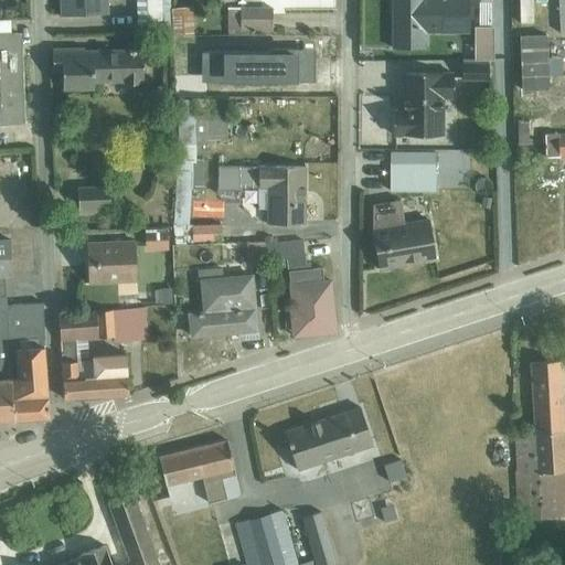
[(61,0),(62,16),(109,13),(108,0),(61,0)]
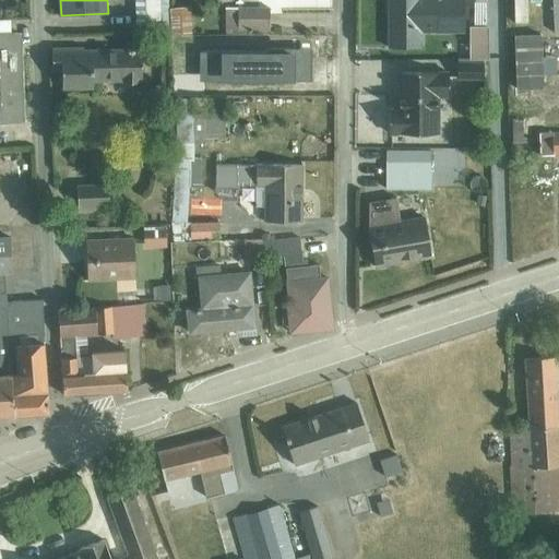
[(169,25),(168,0),(134,0),(135,27),(169,25)]
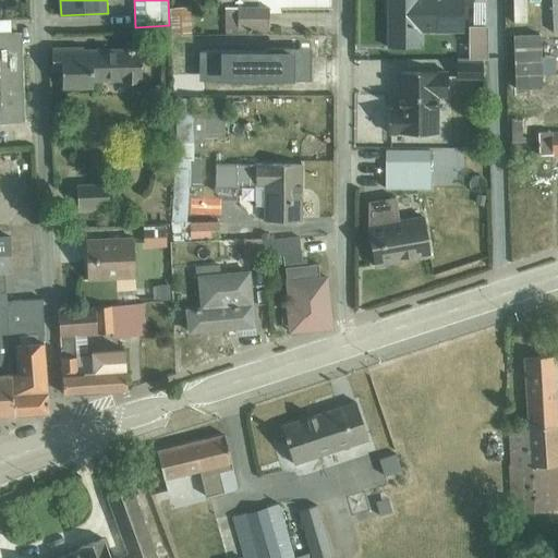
[(463,32),(463,0),(387,0),(388,46),(422,46),(422,32),(463,32)]
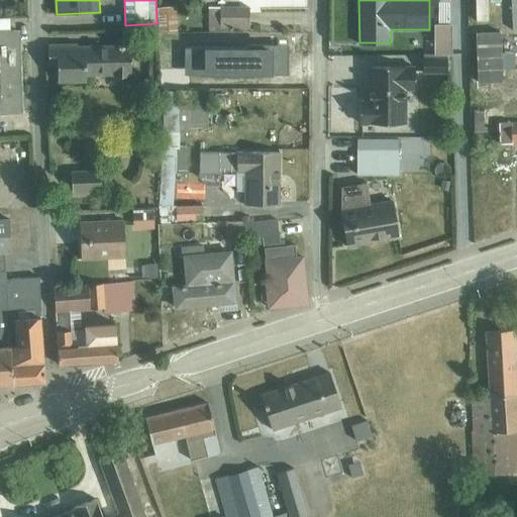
[(177,6),(160,6),(160,32),(178,32),(177,6)]
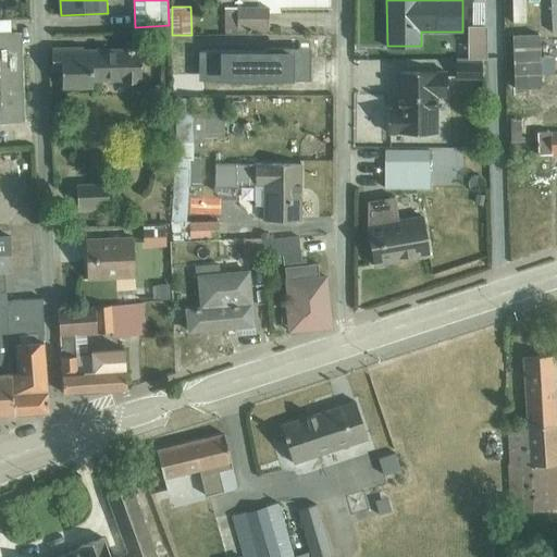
[(269,28),(269,7),(224,7),(224,34),(250,34),(250,29),(269,28)]
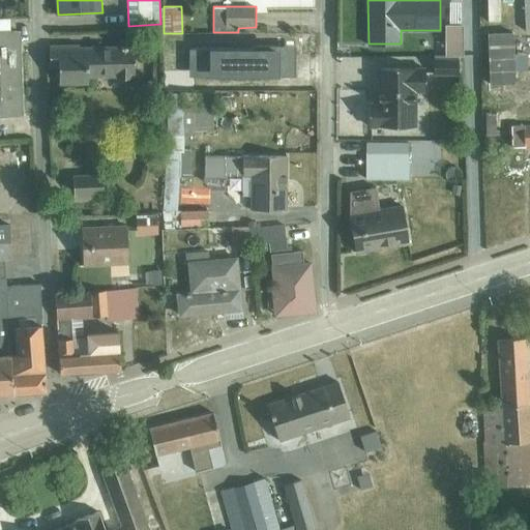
[(0,115),(23,114),(20,31),(10,31),(10,17),(0,17),(0,115)]
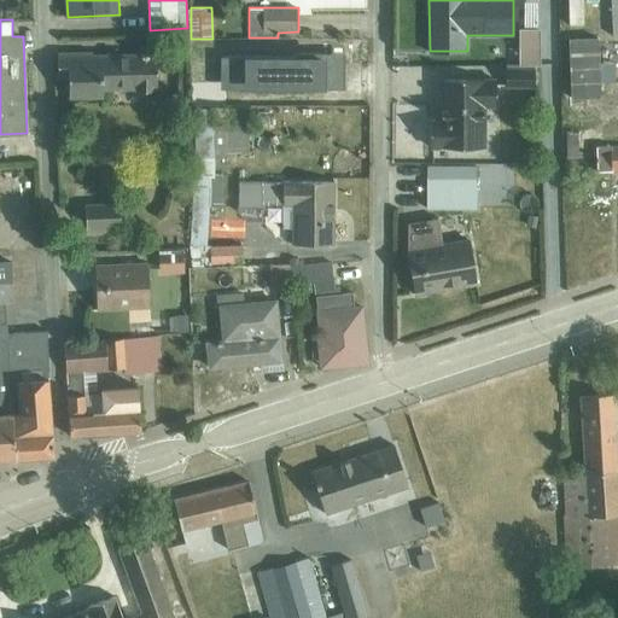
[(58,53),(59,81),(69,81),(69,95),(104,95),(104,89),(158,89),(157,52),(92,54),(92,52),(58,53)]
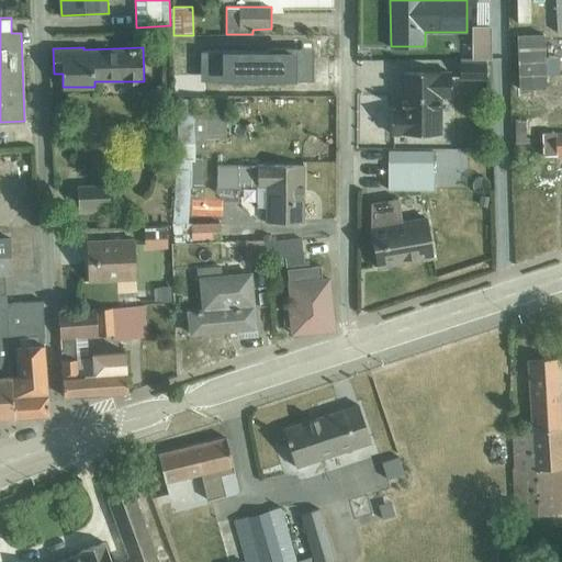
[(314,48),(299,49),(299,79),(314,79),(314,48)]
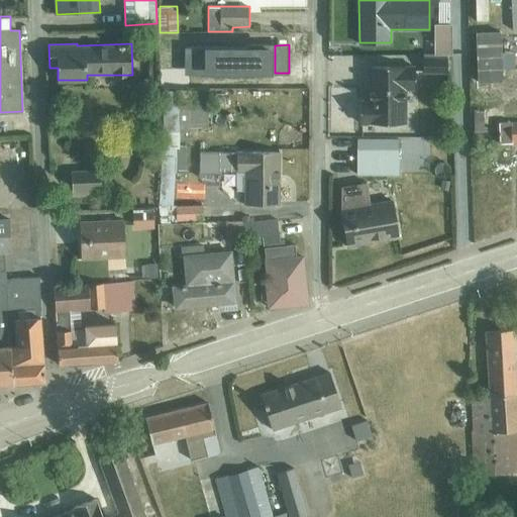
[(186,74),(275,73),(275,45),(186,46),(186,74)]
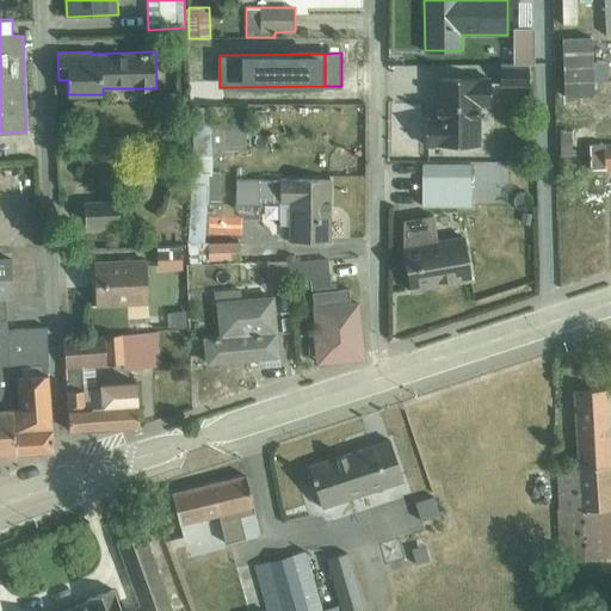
[(530,68),(500,67),(500,84),(529,85),(530,68)]
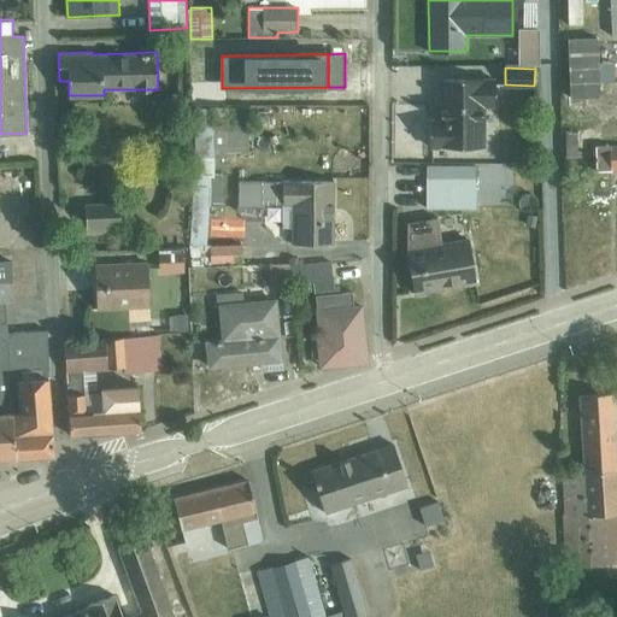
[(495,107),(495,77),(440,78),(440,119),(430,119),(430,146),(485,146),(486,107),(495,107)]
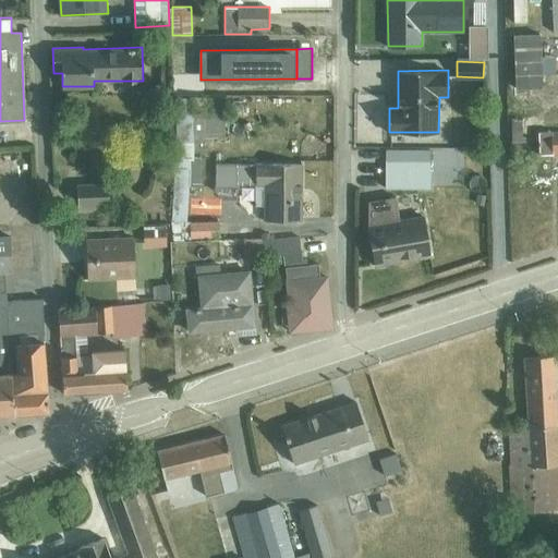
[(172,87),(173,160),(191,160),(194,159),(194,148),(204,137),(225,137),(225,116),(244,114),(243,100),(225,101),(225,98),(204,98),(204,97),(181,96),(181,87),(172,87)]
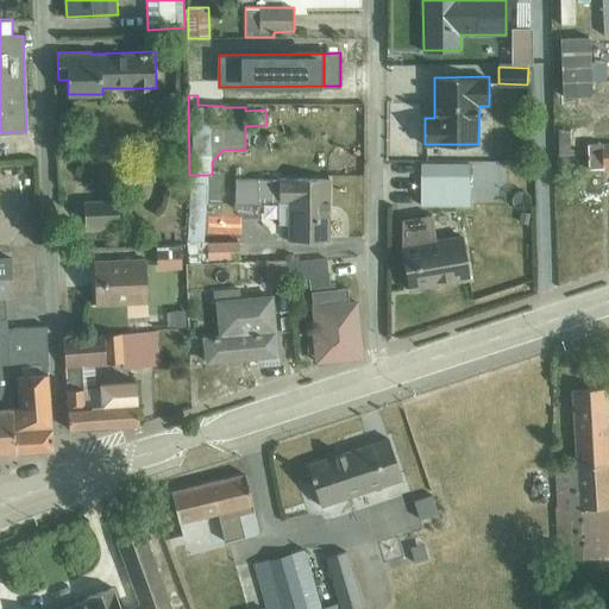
[(594,114),(581,115),(582,127),(594,126),(594,114)]
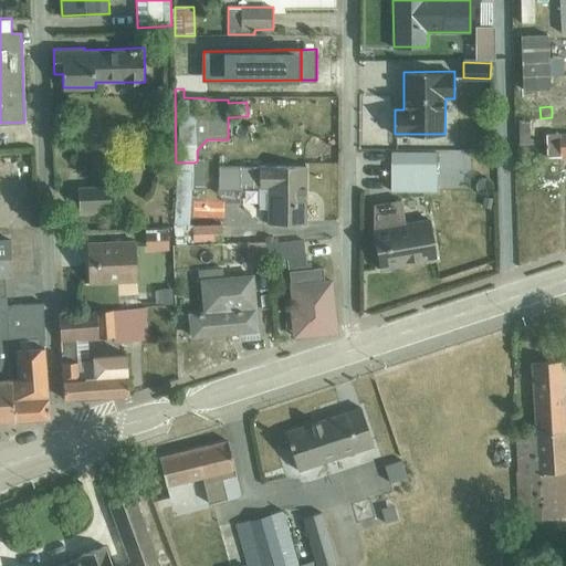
[(520,107),(521,118),(530,118),(541,118),(540,107),(520,107)]
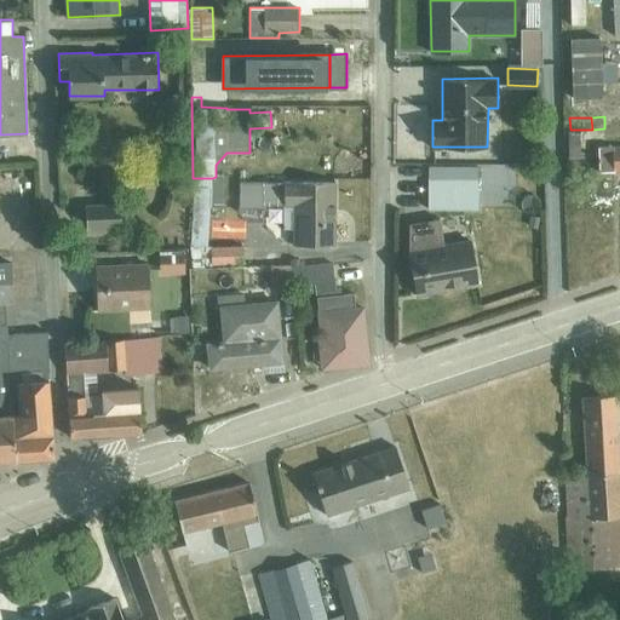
[(586,173),(586,160),(581,160),(580,130),(570,130),(569,130),(569,160),(567,160),(567,173),(586,173)]
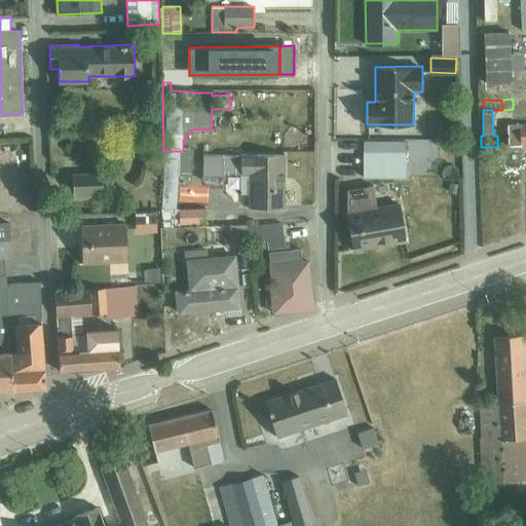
[(508,146),(525,145),(525,124),(508,125),(508,146)]
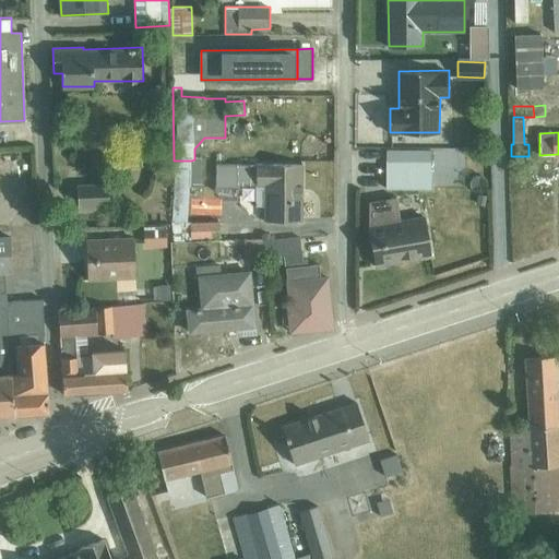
[(387,150),(387,161),(431,162),(431,150),(387,150)]
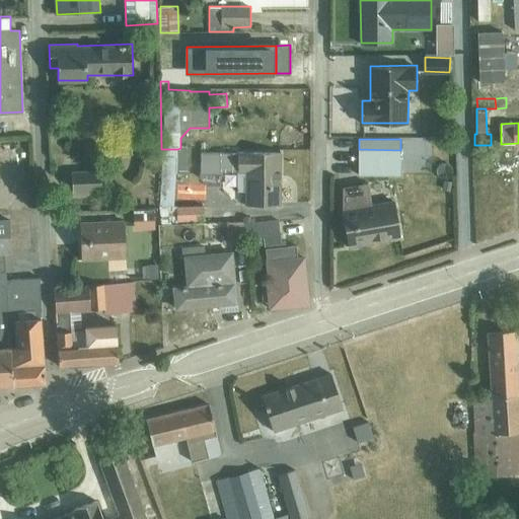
[(174,206),(177,149),(161,149),(162,223),(171,223),(171,222),(177,223),(177,222),(204,221),(204,206),(174,206)]
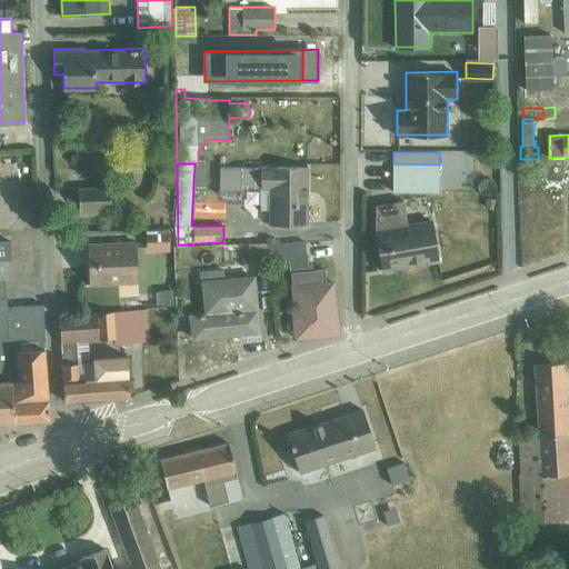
[(393,191),(438,192),(439,165),(393,163),(393,191)]
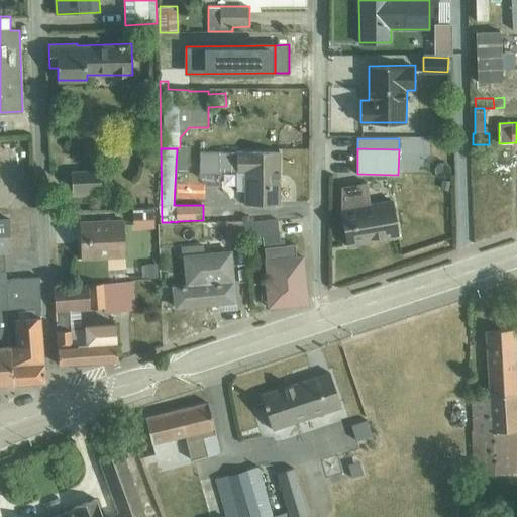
[(244,191),(244,204),(280,204),(280,151),(200,150),(200,178),(219,178),(219,171),(236,171),(236,190),(244,191)]
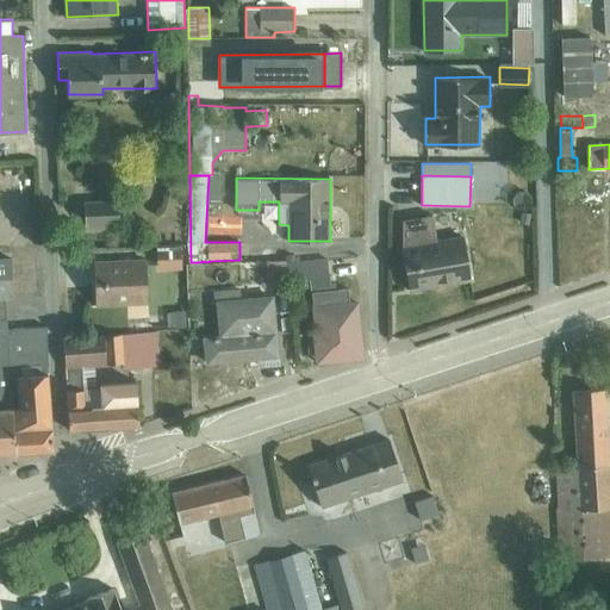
[(83,201),(85,231),(124,230),(123,200),(83,201)]
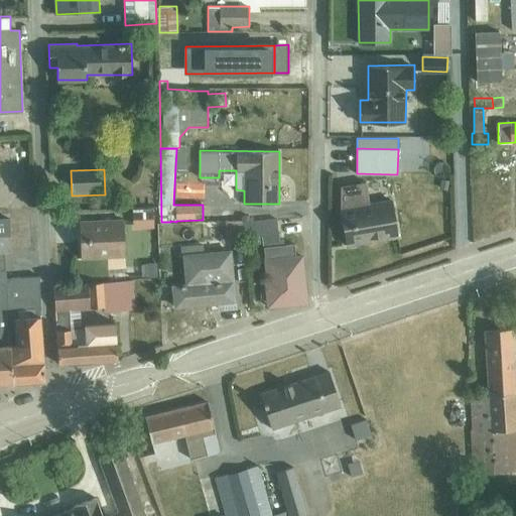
[(366,181),(341,185),(340,209),(346,245),(398,236),(392,200),(370,204),(366,181)]
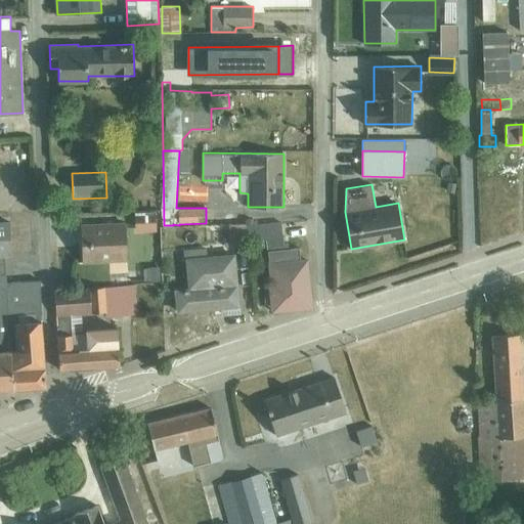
[(156,212),(134,212),(135,233),(151,232),(151,230),(156,230),(156,212)]
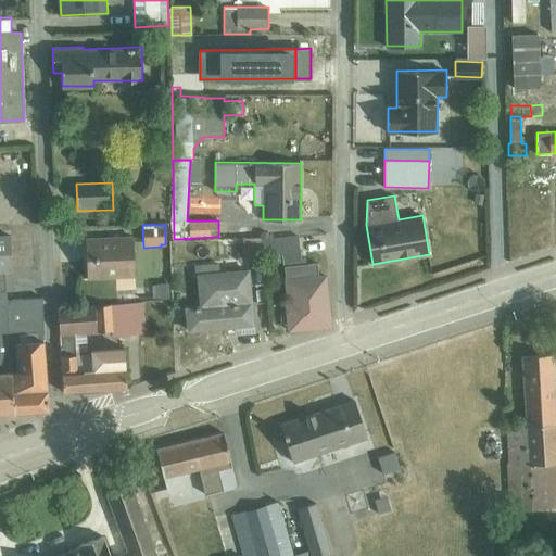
[(0,270),(5,272),(13,270),(11,236),(0,236),(0,270)]
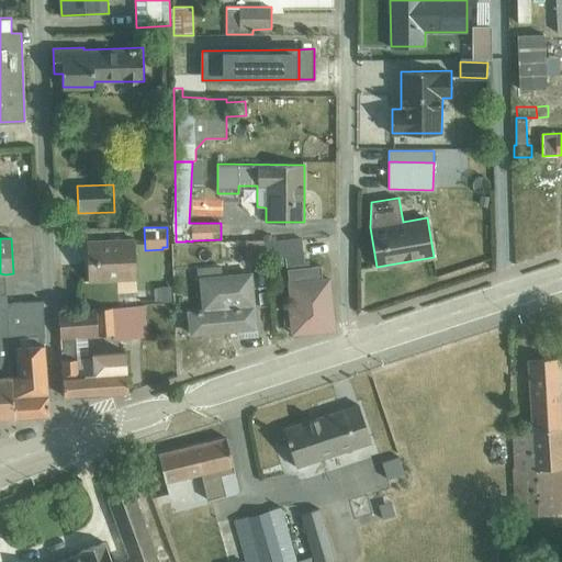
[(292,334),(335,329),(329,278),(323,279),(319,250),(303,253),(302,238),(263,240),(266,258),(276,258),(277,266),(285,265),(292,334)]
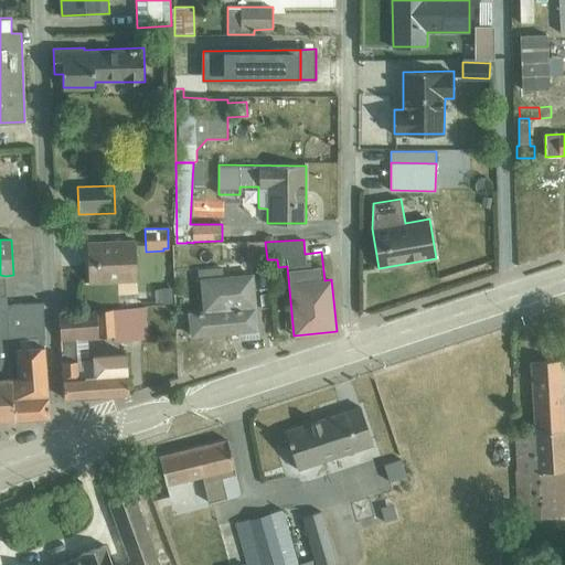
[(87,243),(89,281),(137,279),(136,241),(87,243)]
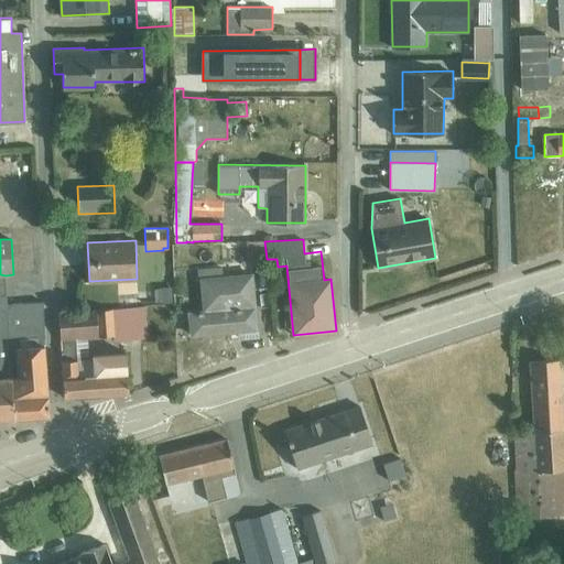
[(267,259),(264,241),(246,242),(248,267),(267,266),(267,259)]
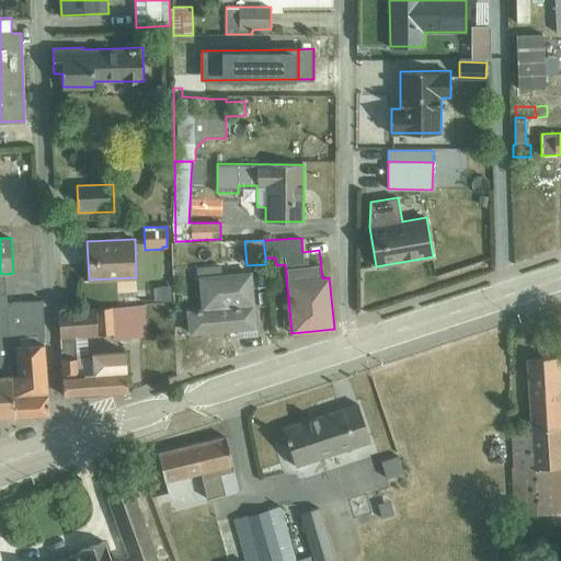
[(186,309),(190,335),(237,331),(237,338),(258,335),(252,272),(222,274),(221,265),(196,267),(197,278),(198,278),(202,308),(186,309)]
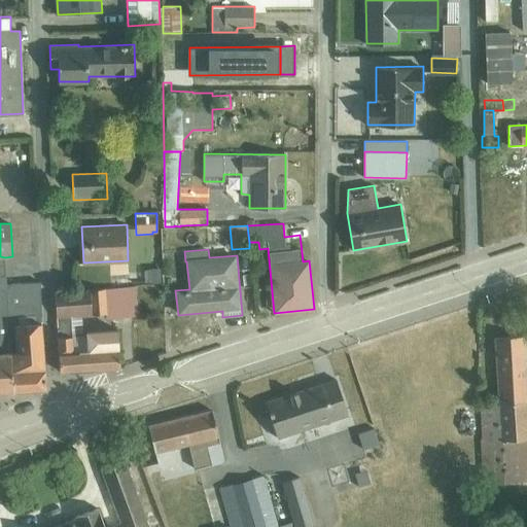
[(0,390),(13,390),(6,284),(6,278),(0,278),(0,390)]
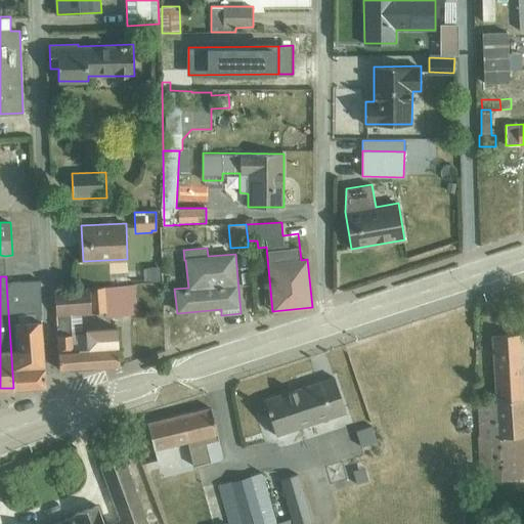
[(13,388),(46,386),(41,313),(42,313),(40,279),(6,282),(13,388)]
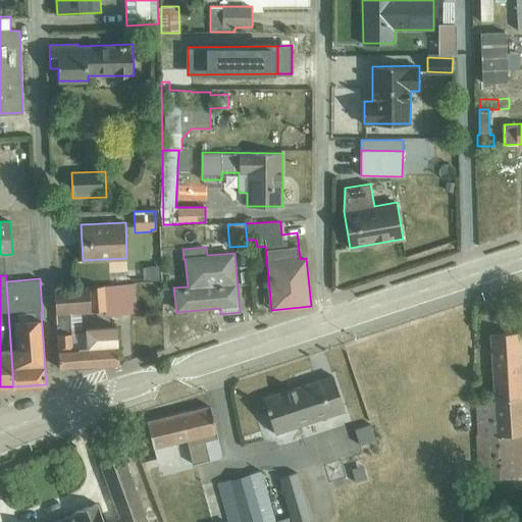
[(54,290),(59,367),(119,363),(116,325),(83,330),(71,331),(70,313),(82,313),(105,311),(105,314),(137,313),(136,283),(54,290)]
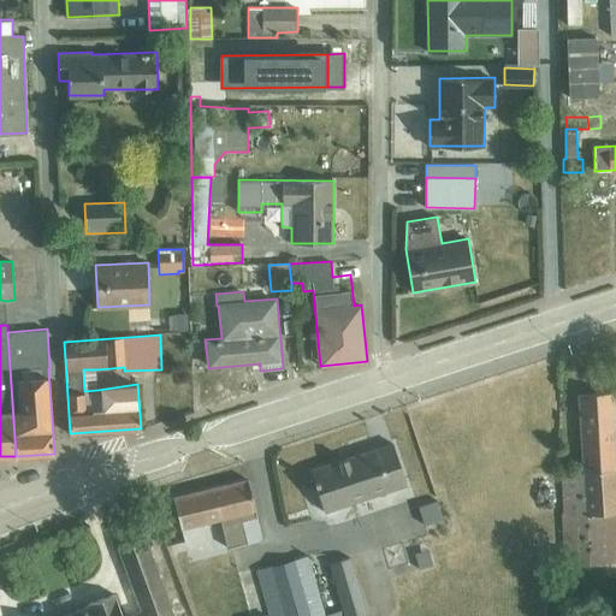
[(98,390),(96,369),(83,369),(84,391),(98,390)]
